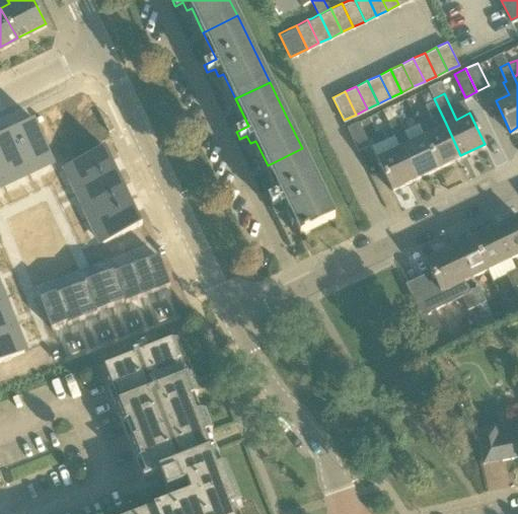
[(460,155),(446,124),(434,98),(426,102),(438,128),(424,135),(438,166),(460,155)]
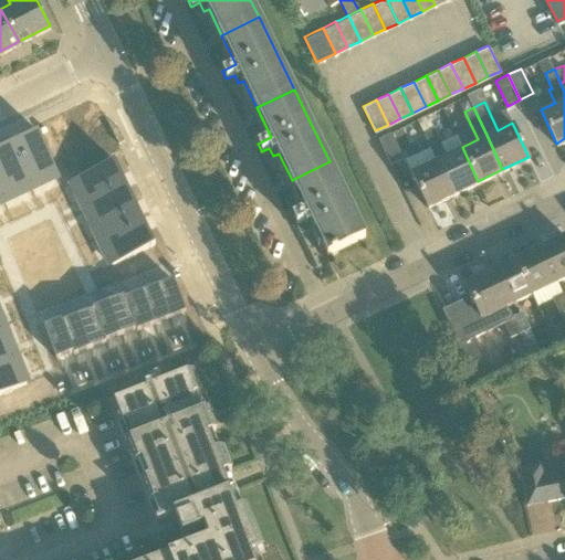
[(38,127),(9,141),(30,185),(58,170),(38,127)]
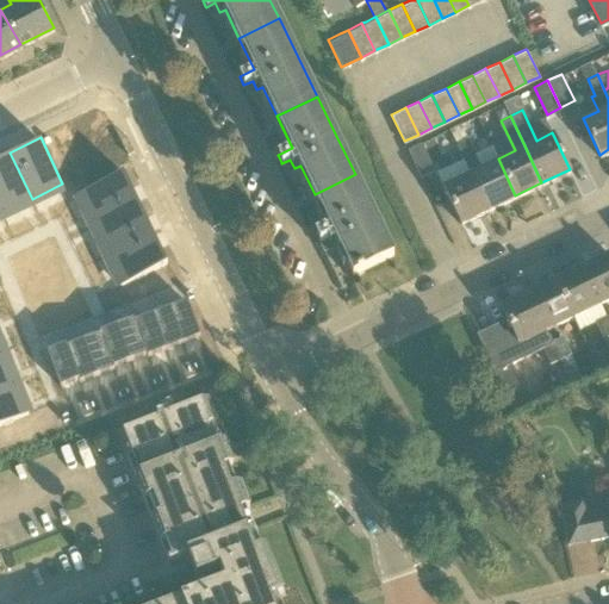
[(471,172),(489,209),(515,195),(498,159),(483,166),(468,137),(458,142),(464,155),(471,172)]
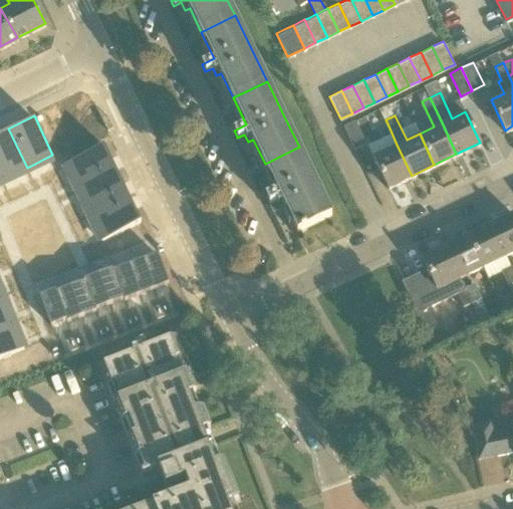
[(354,148),(365,142),(354,118),(343,123),(354,148)]
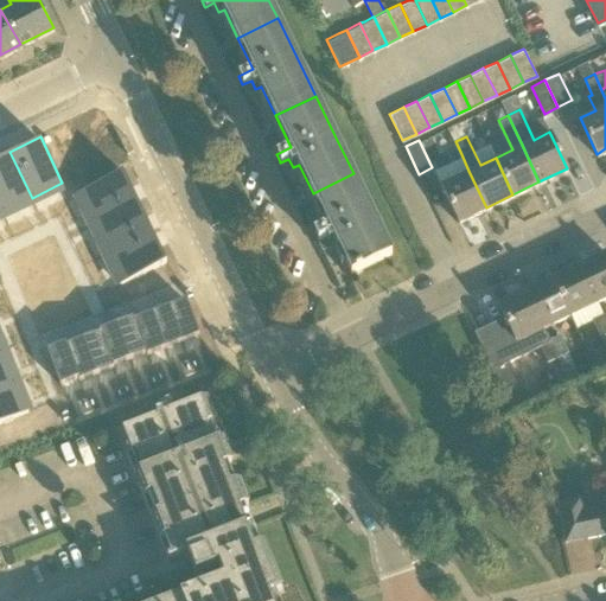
[(10,152),(0,157),(0,206),(2,212),(32,198),(10,152)]
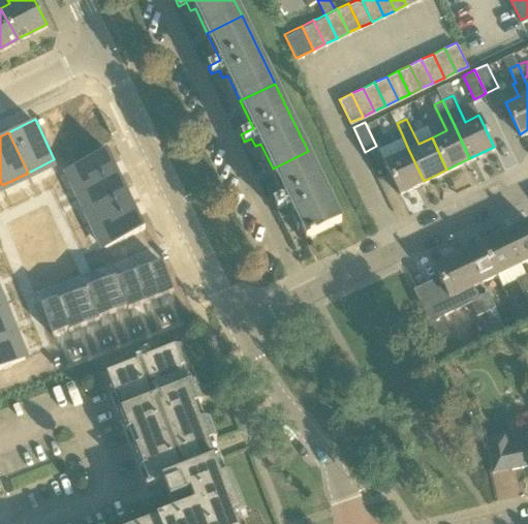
[(106,147),(66,166),(79,193),(119,174),(106,147)]
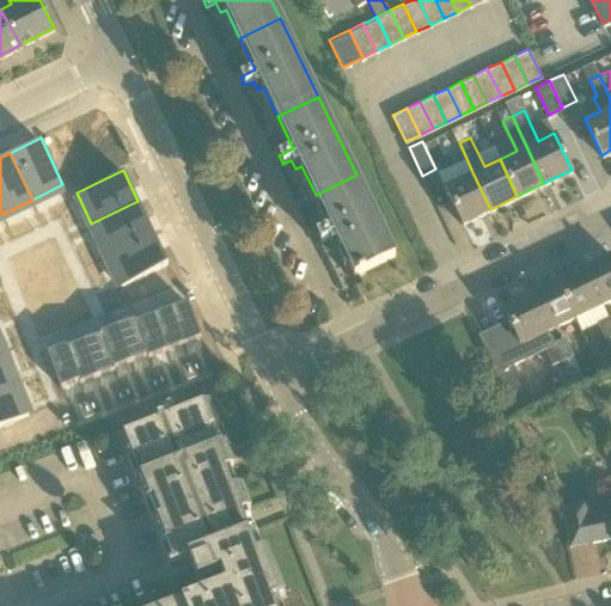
[(472,172),(445,185),(463,222),(490,209),(472,172)]
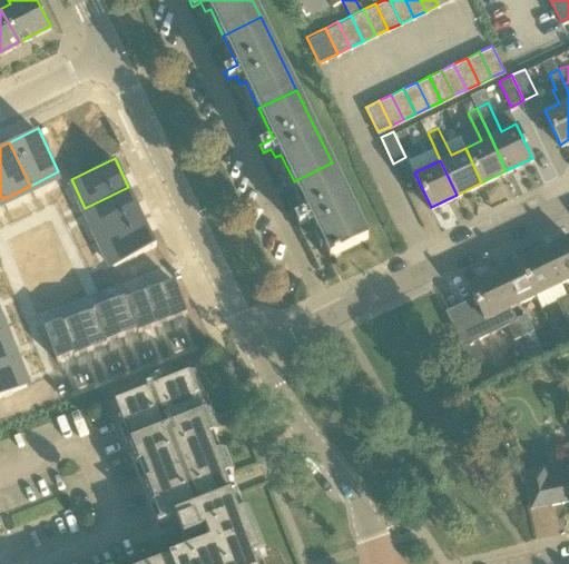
[(368,236),(350,199),(332,162),(294,181),(308,210),(294,217),(298,225),(306,221),(311,229),(316,227),(330,255),(368,236)]
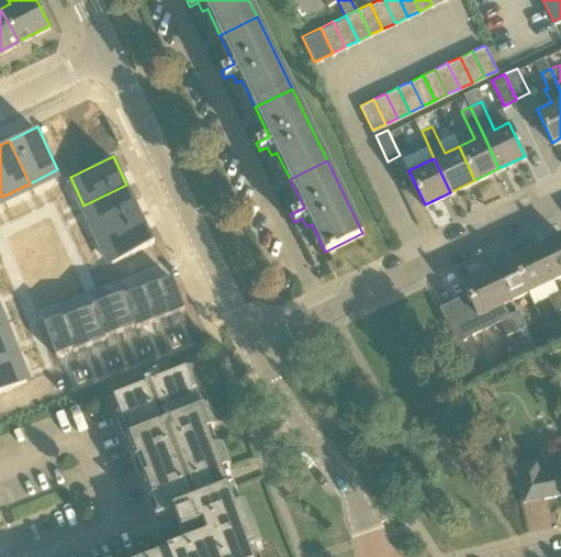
[(126,185),(83,205),(97,233),(139,212),(126,185)]
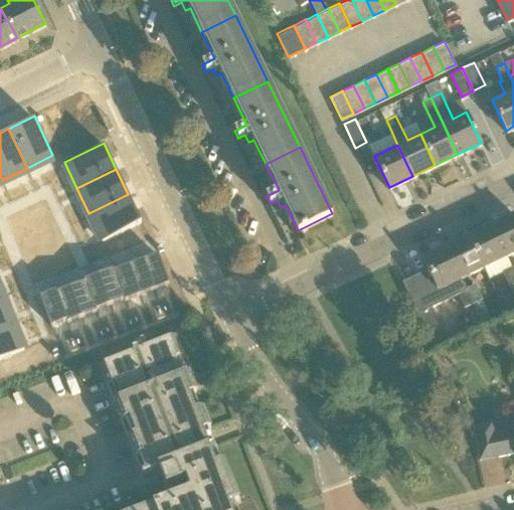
[(128,194),(90,213),(102,238),(141,220),(128,194)]
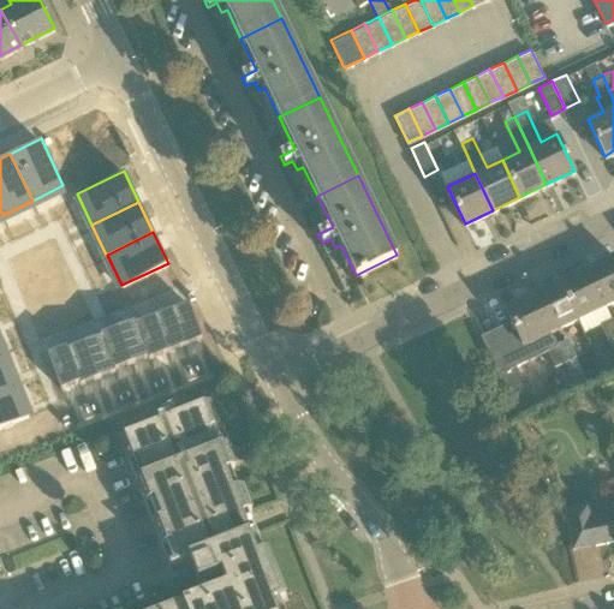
[(613,299),(613,252),(586,267),(604,304),(613,299)]
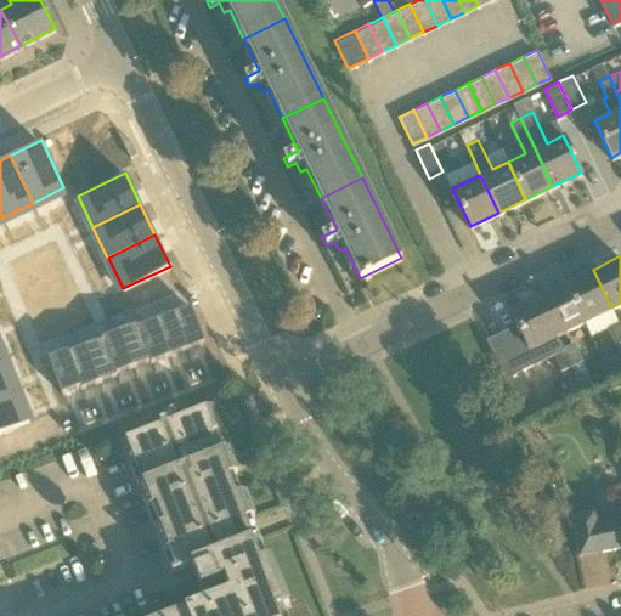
[(585,320),(611,308),(593,270),(566,283),(585,320)]
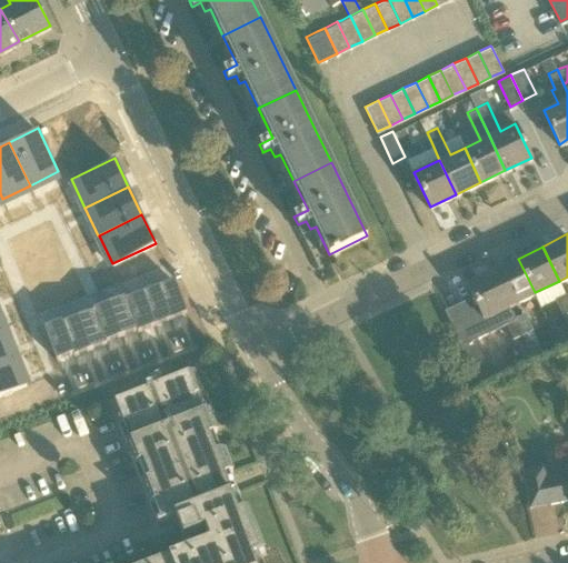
[(509,304),(535,292),(518,259),(492,271),(509,304)]
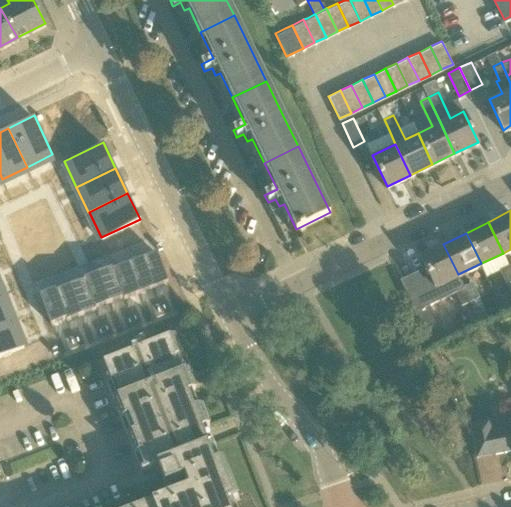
[(440,325),(429,303),(455,291),(460,302),(469,298),(464,287),(458,274),(443,244),(420,255),(425,265),(400,278),(425,332),(440,325)]
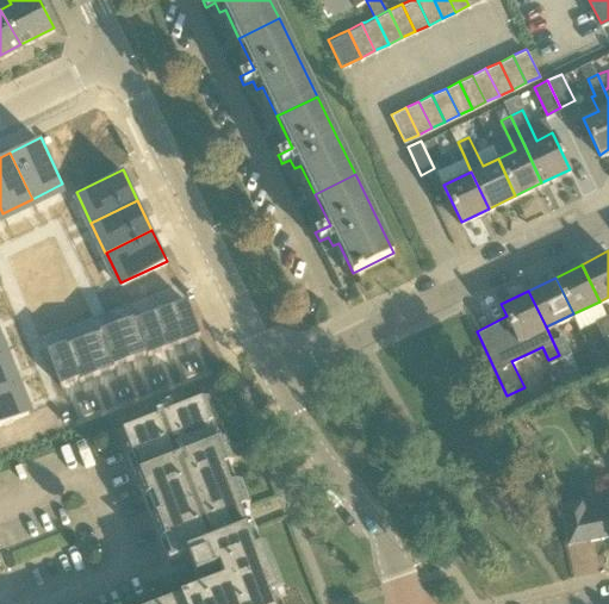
[(186,298),(171,304),(184,340),(199,334),(186,298)]
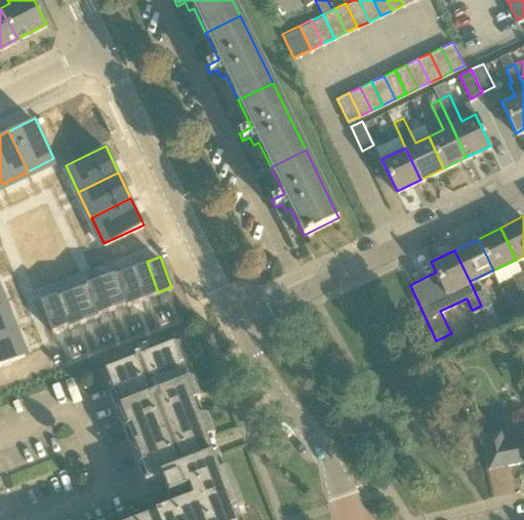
[(147,262),(131,268),(143,298),(158,292),(147,262)]
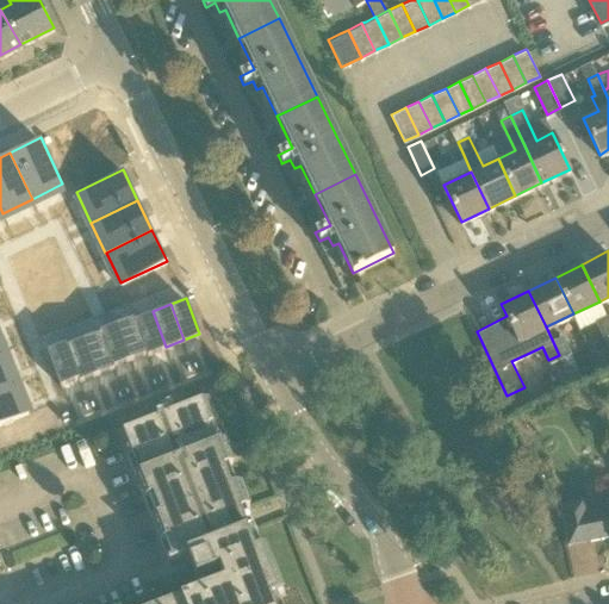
[(153,311),(135,317),(147,352),(148,353),(166,347),(153,311)]
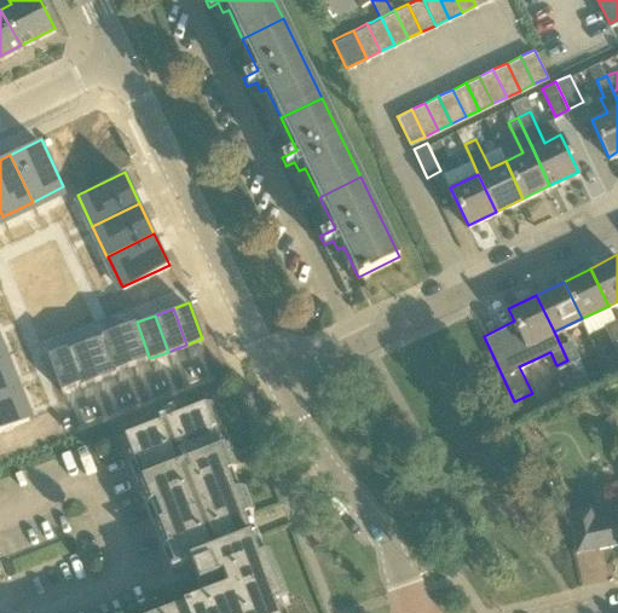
[(617,337),(617,325),(614,319),(605,324),(613,340),(617,337)]
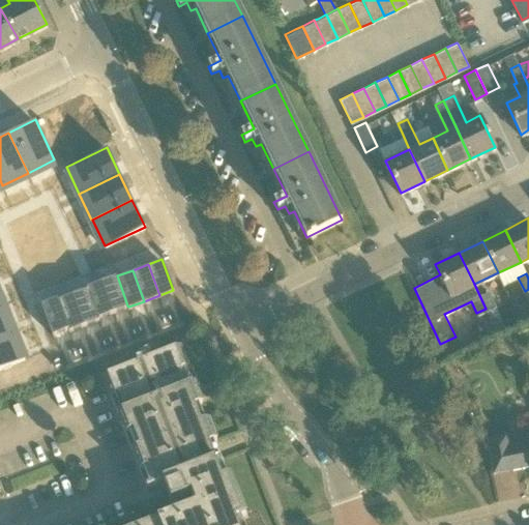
[(116,274),(101,280),(113,311),(127,305),(117,275),(116,274)]
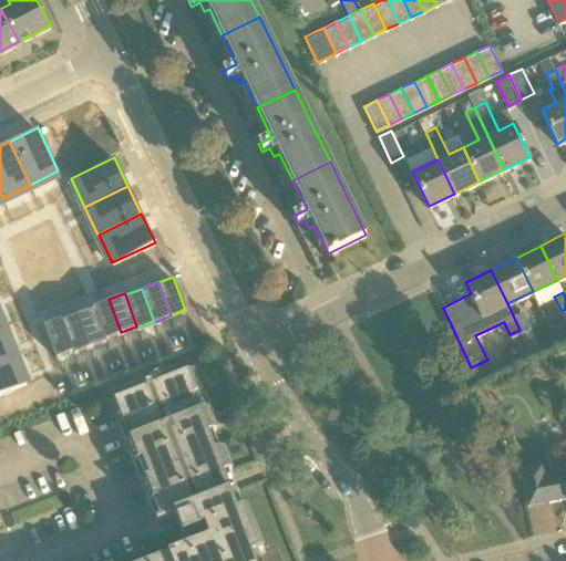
[(109,299),(92,305),(104,339),(121,332),(109,299)]
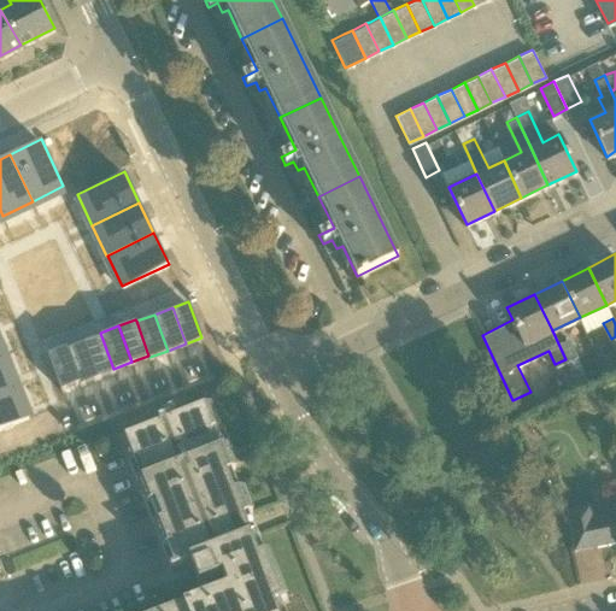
[(100,334),(84,341),(98,377),(115,370),(100,334)]
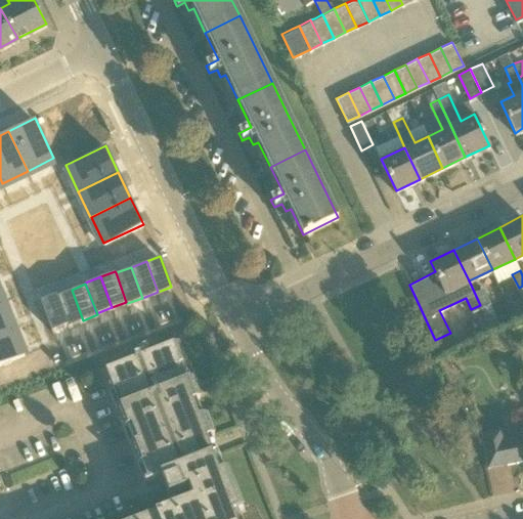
[(475,294),(480,305),(489,301),(484,289),(475,294)]
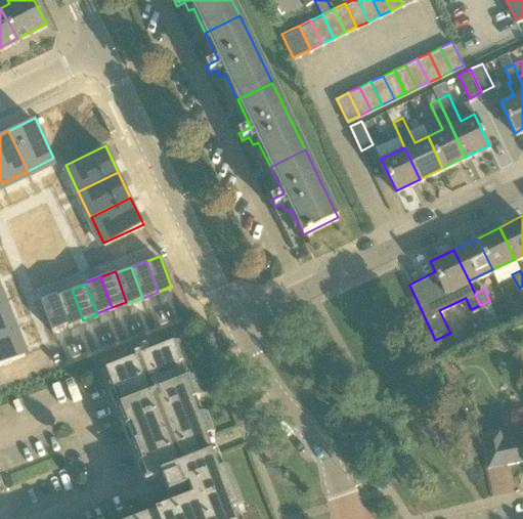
[(72,290),(56,295),(67,323),(68,326),(83,320),(72,290)]
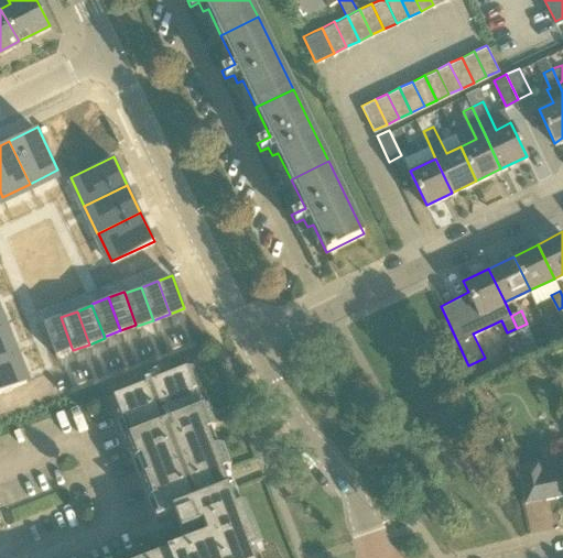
[(60,315),(43,321),(55,354),(72,348),(61,317),(60,315)]
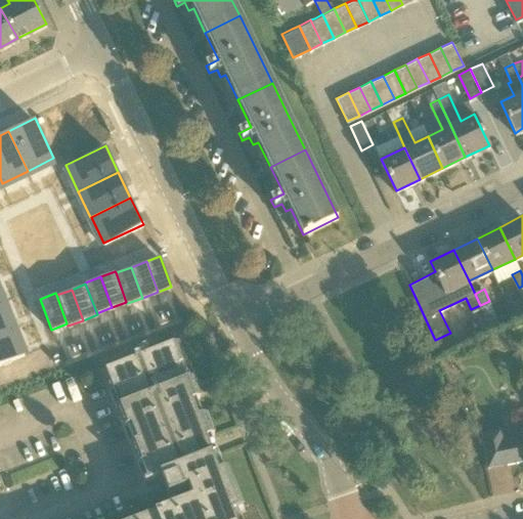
[(2,300),(0,301),(0,332),(13,327),(2,300)]
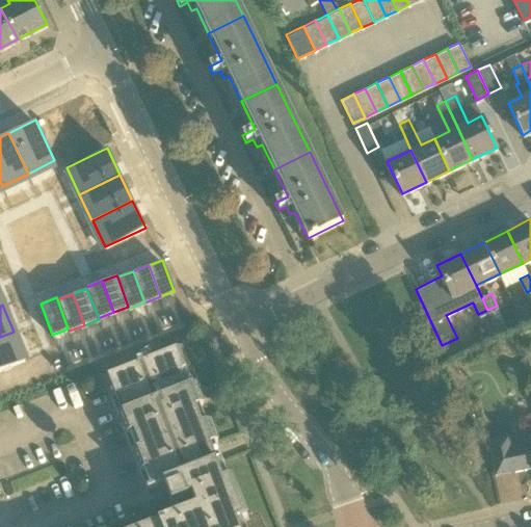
[(496,341),(524,349),(513,331),(496,341)]
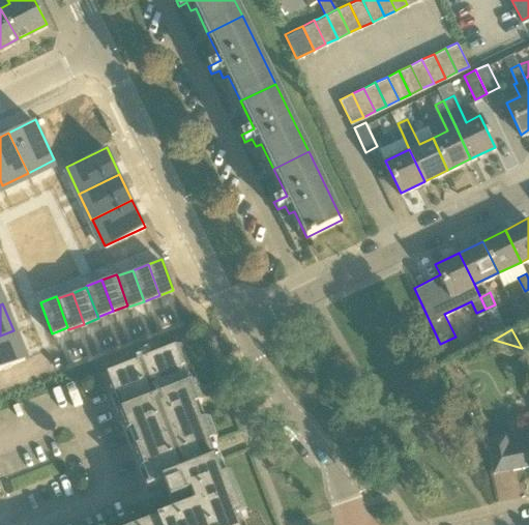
[(13,330),(0,336),(0,367),(24,357),(13,330)]
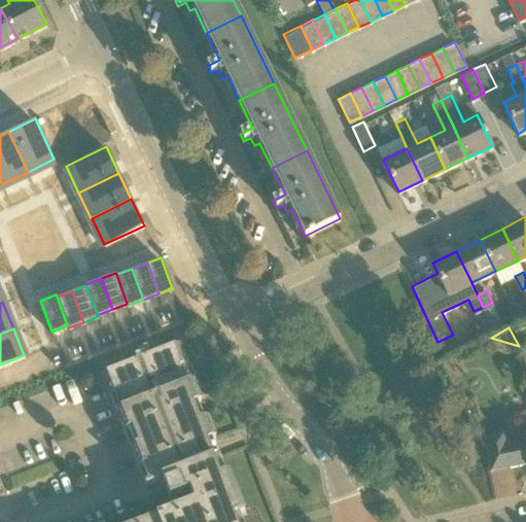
[(186,380),(183,373),(180,364),(186,361),(178,342),(101,372),(112,399),(128,438),(138,465),(145,484),(162,478),(169,496),(195,486),(201,502),(186,509),(150,521),(236,521),(233,514),(243,509),(229,471),(223,473),(217,456),(218,455),(217,454),(217,453),(215,454),(209,438),(215,436),(207,415),(201,417),(199,411),(195,402),(201,398),(193,378),(186,380)]
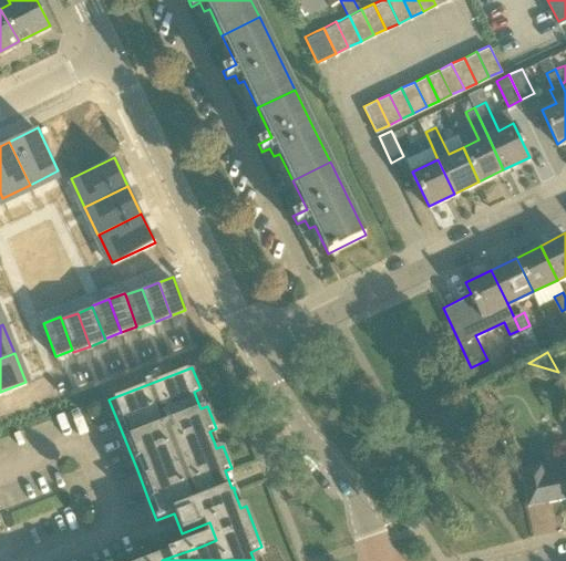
[(523,479),(538,476),(535,463),(520,466),(523,479)]
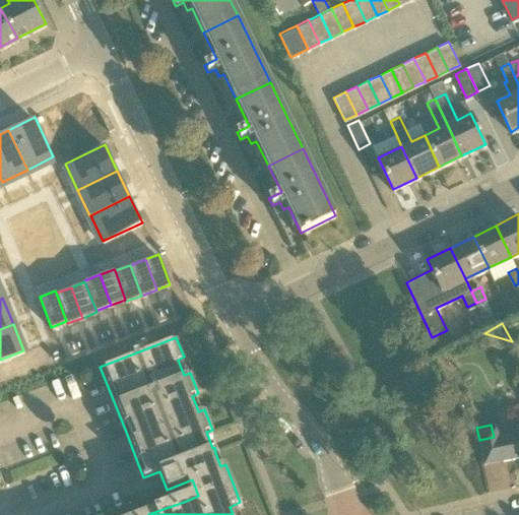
[(518,431),(495,436),(499,459),(518,455),(518,431)]
